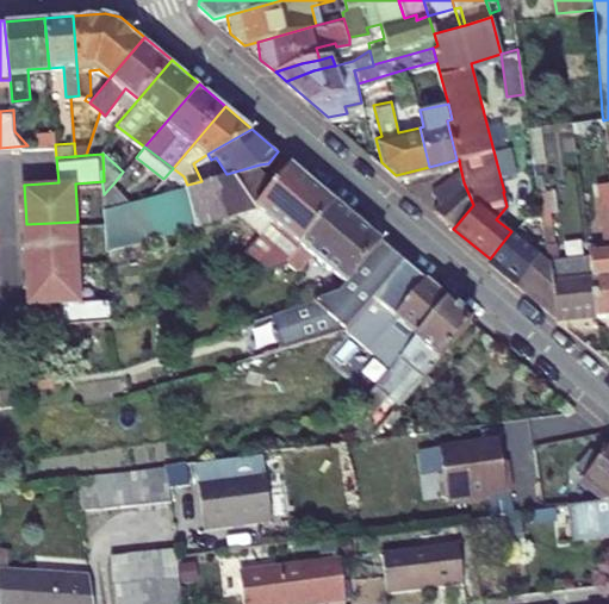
[(274,265),(285,261),(287,259),(335,200),(291,162),(272,182),(260,172),(260,164),(227,174),(202,181),(187,185),(148,195),(131,201),(105,207),(107,246),(231,210),(261,232),(250,246),(274,265)]
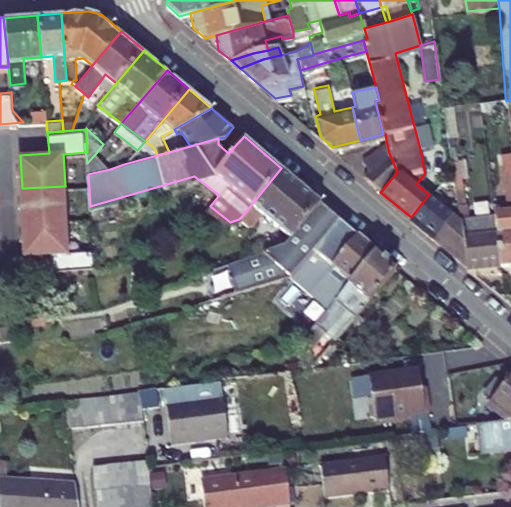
[(386,140),(362,158),(369,169),(389,153),(386,140)]
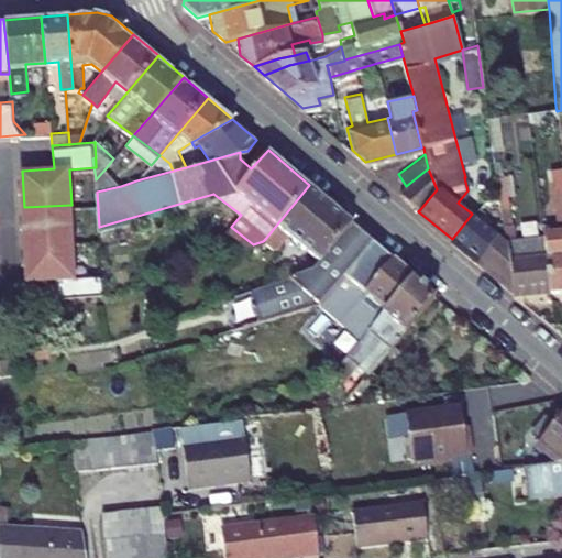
[(561,167),(552,170),(554,193),(561,192),(561,167)]
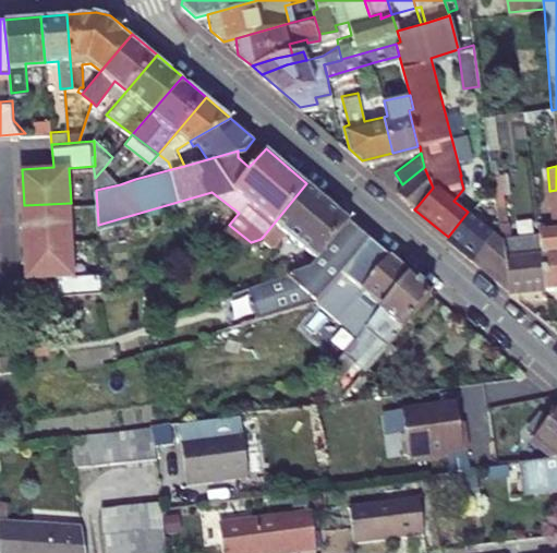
[(95,178),(96,190),(120,184),(105,167),(95,178)]
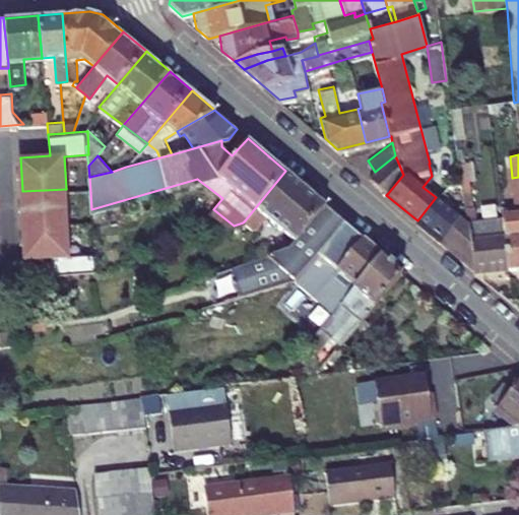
[(375,172),(369,177),(388,193),(403,175),(395,155),(375,172)]
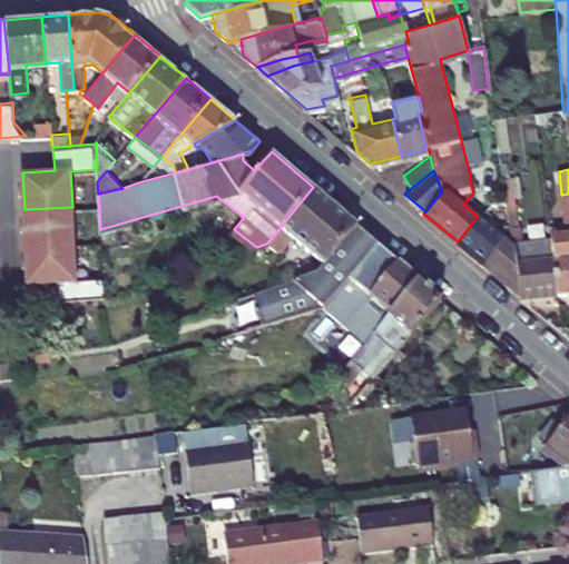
[(282,247),(292,235),(323,261),(355,223),(313,187),(268,241),(276,248),(282,247)]
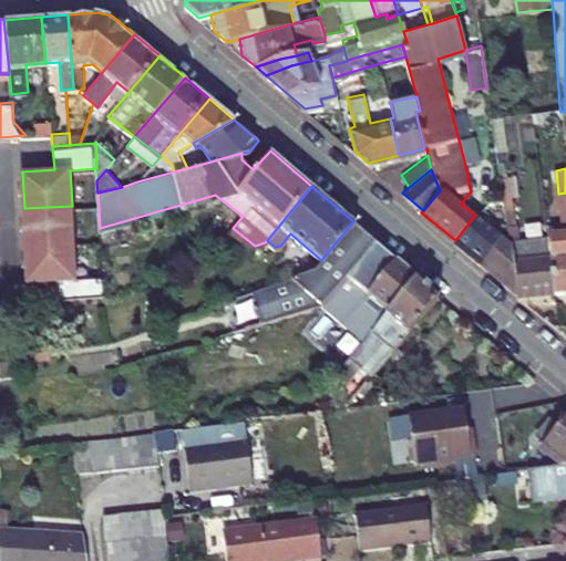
[(546,239),(548,256),(553,289),(565,287),(565,193),(558,194),(562,227),(563,237),(546,239)]
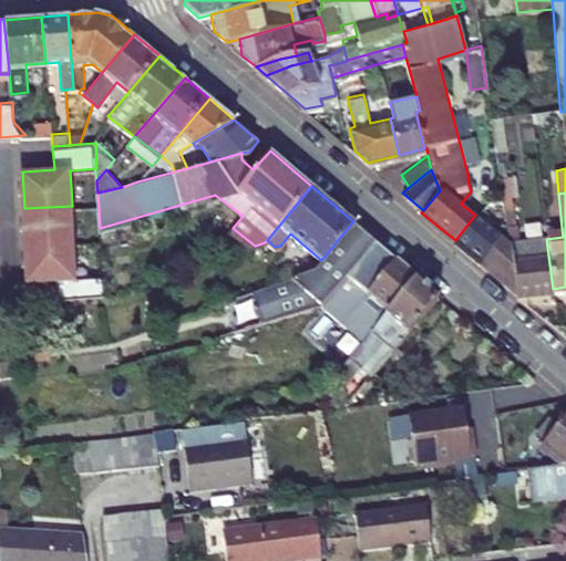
[(489,199),(475,215),(455,240),(481,261),(506,230),(505,224),(502,200),(489,199)]
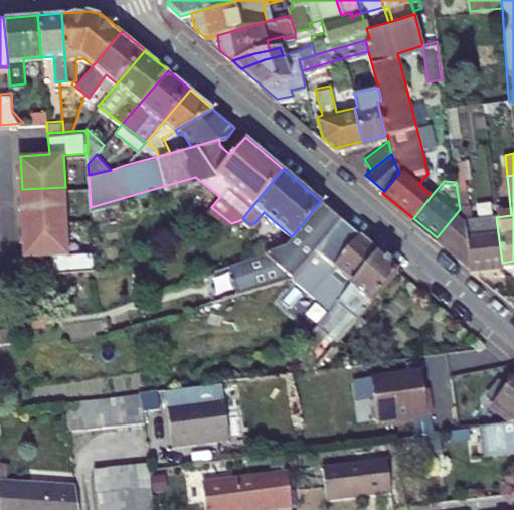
[(22,189),(24,221),(67,219),(65,187),(22,189)]
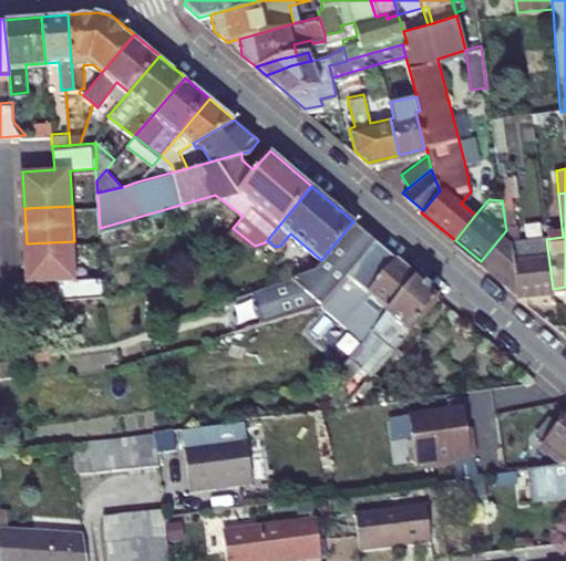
[(251,291),(261,321),(321,304),(377,240),(353,221),(321,260),(314,270),(251,291)]
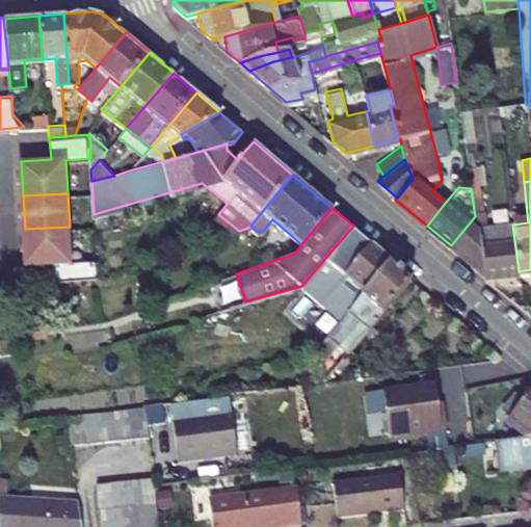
[(474,210),(475,216),(476,226),(487,224),(485,209),(474,210)]
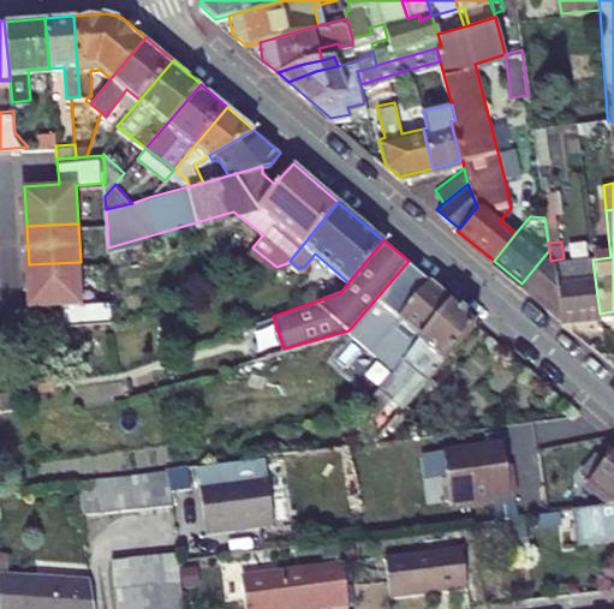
[(591,249),(592,256),(592,260),(610,257),(609,246),(591,249)]
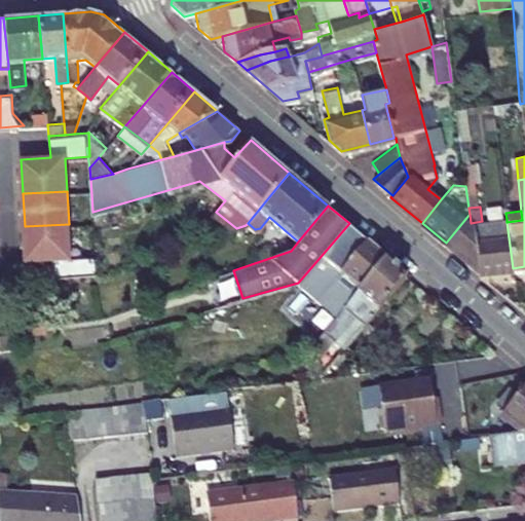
[(471,223),(470,214),(446,243),(478,269),(474,239),(471,223)]
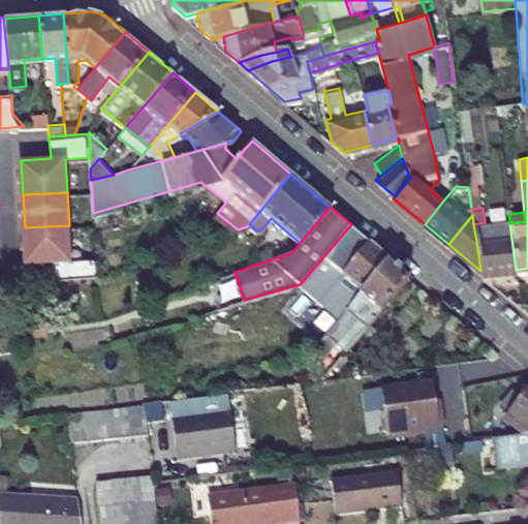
[(485,222),(473,224),(476,241),(511,239),(509,223),(509,220),(485,222)]
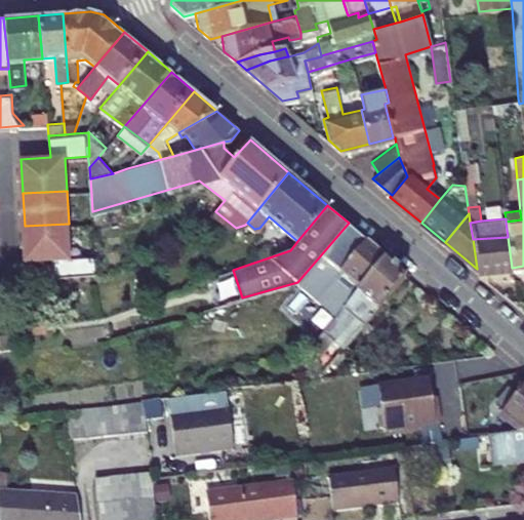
[(349,223),(297,282),(335,315),(386,255),(349,223)]
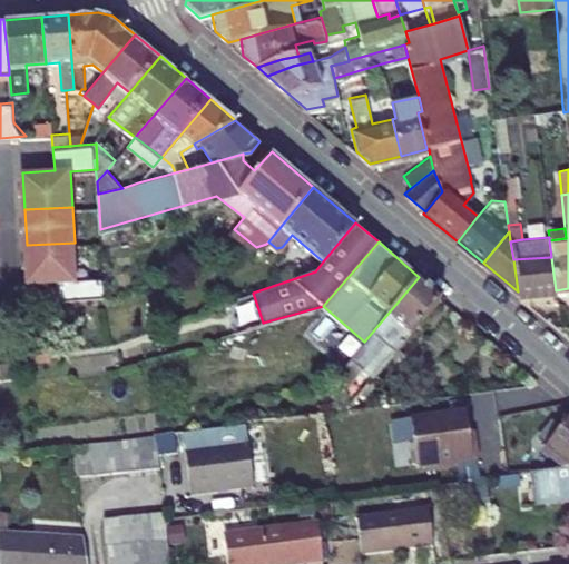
[(75,243),(27,245),(28,283),(56,280),(57,299),(107,295),(105,277),(76,278),(75,243)]
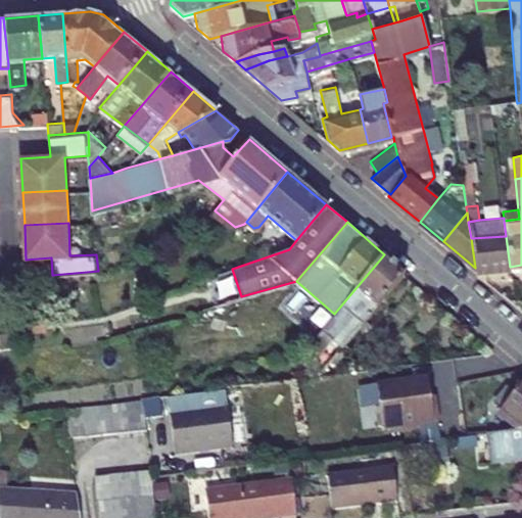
[(471,238),(475,268),(475,271),(510,267),(506,236),(471,238)]
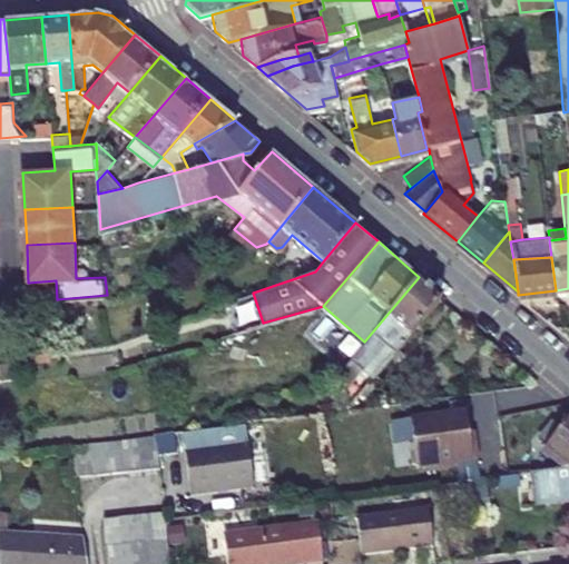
[(362,369),(384,343),(395,352),(442,296),(419,277),(364,342),(332,379),(340,386),(357,366),(362,369)]
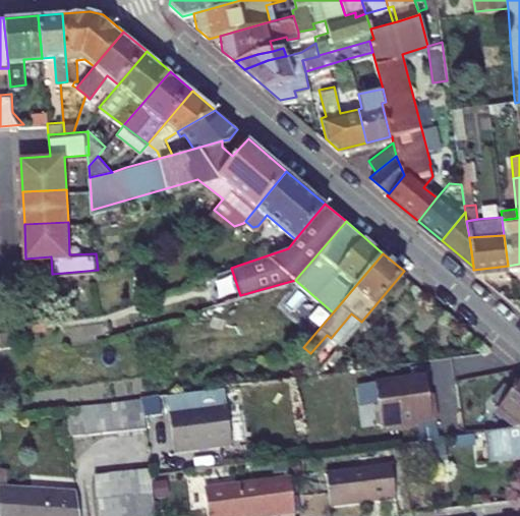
[(331,338),(341,346),(361,322),(351,313),(331,338)]
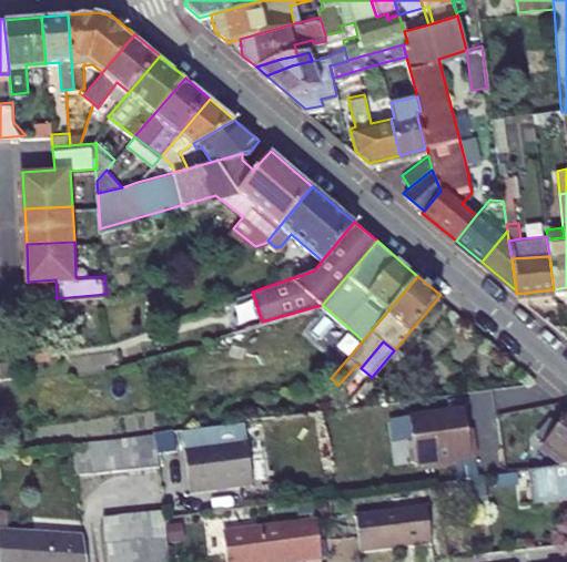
[(360,390),(364,395),(375,380),(372,377),(360,390)]
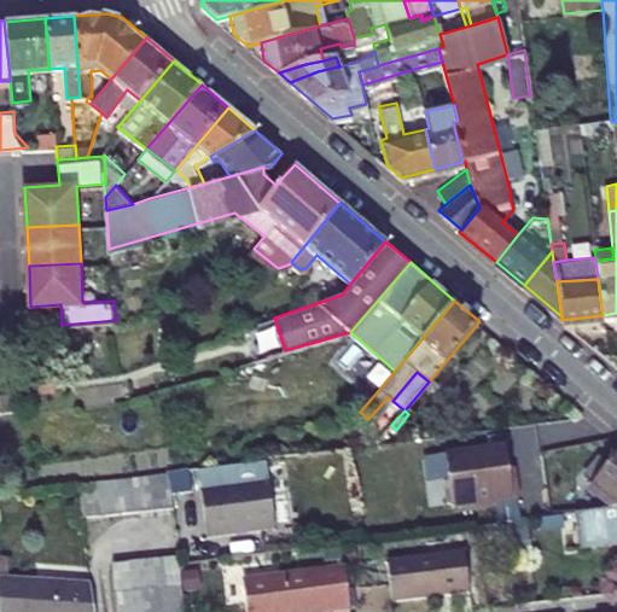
[(510,466),(506,443),(447,452),(449,476),(446,481),(448,500),(453,505),(464,502),(465,513),(494,510),(493,499),(517,496),(513,465),(510,466)]
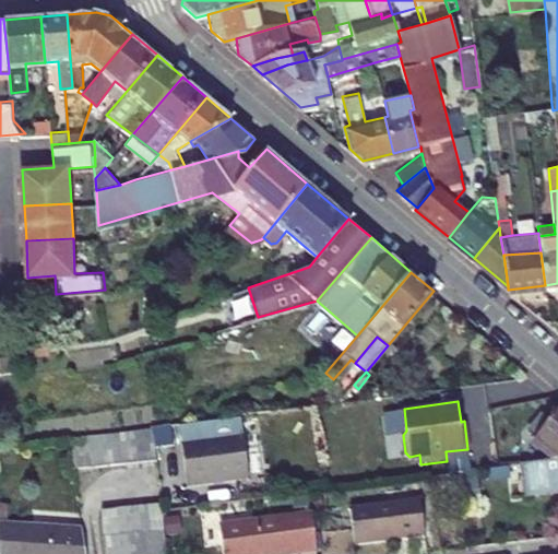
[(557,408),(534,436),(557,456),(557,408)]
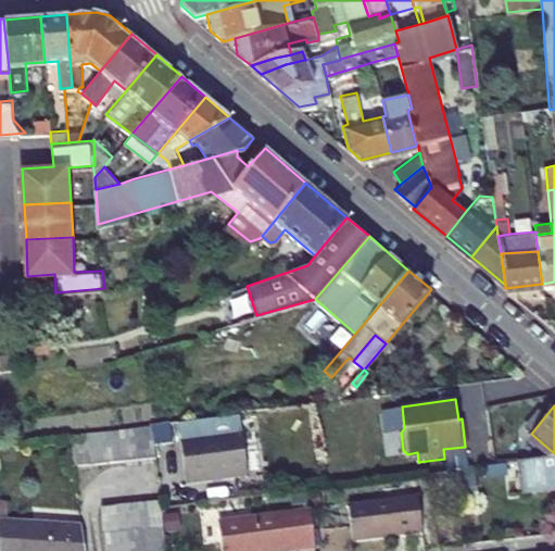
[(67,431),(72,463),(155,453),(151,425),(134,428),(134,423),(67,431)]
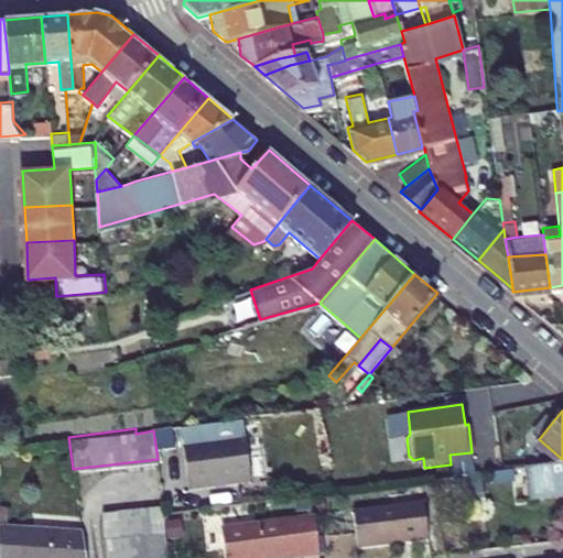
[(245,438),(183,447),(188,490),(216,487),(215,483),(226,482),(226,484),(251,480),(245,438)]
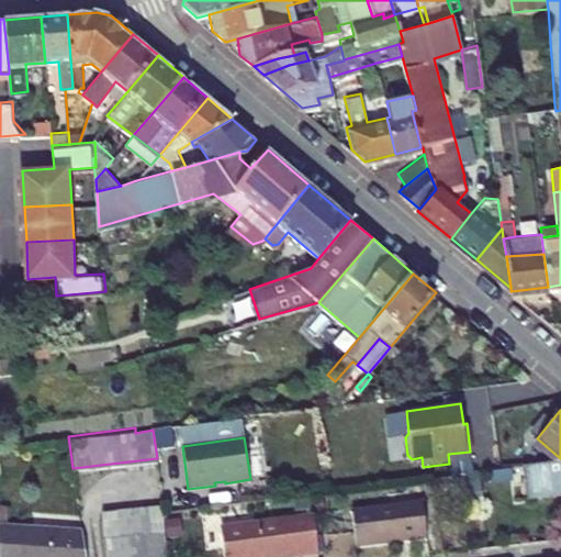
[(477,452),(479,468),(501,465),(498,448),(477,452)]
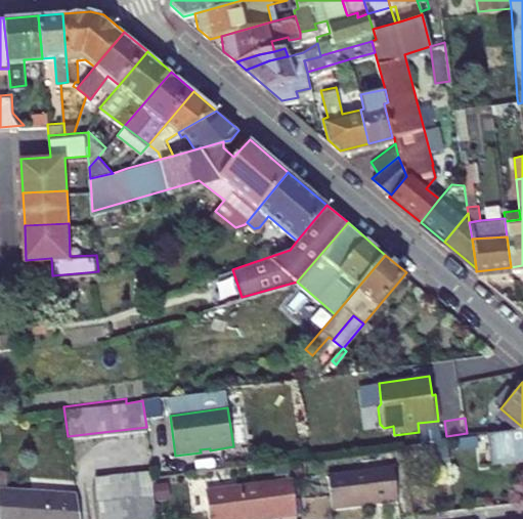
[(522,457),(522,427),(515,428),(486,432),(489,462),(522,457)]
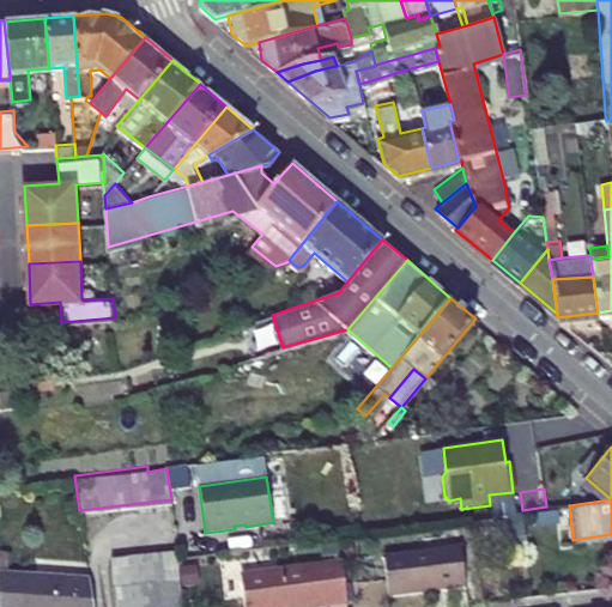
[(501,544),(522,541),(519,519),(497,522),(501,544)]
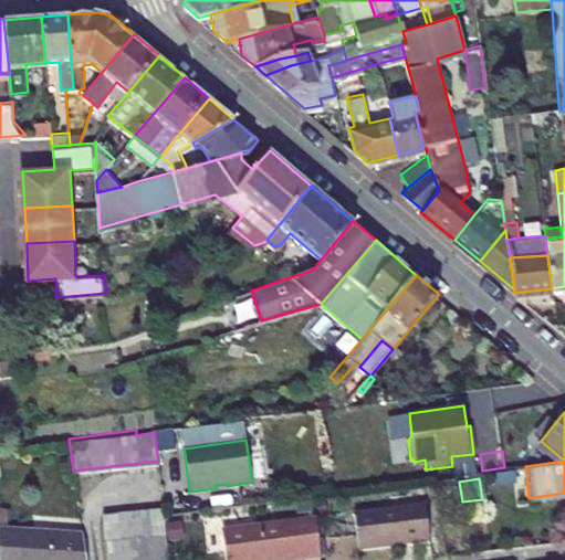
[(355,509),(359,545),(430,536),(426,499),(355,509)]
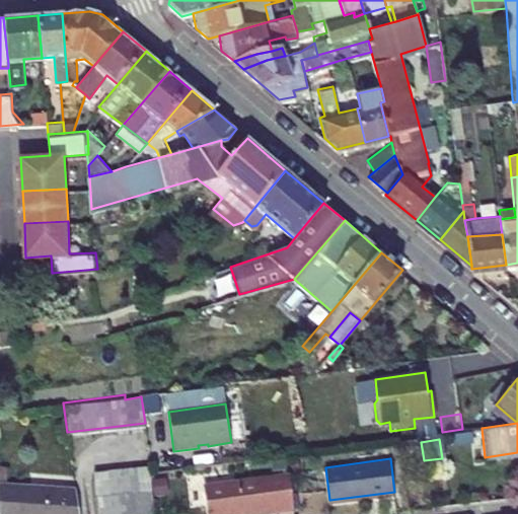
[(149,464),(93,470),(98,513),(155,513),(153,490),(151,474),(149,464)]
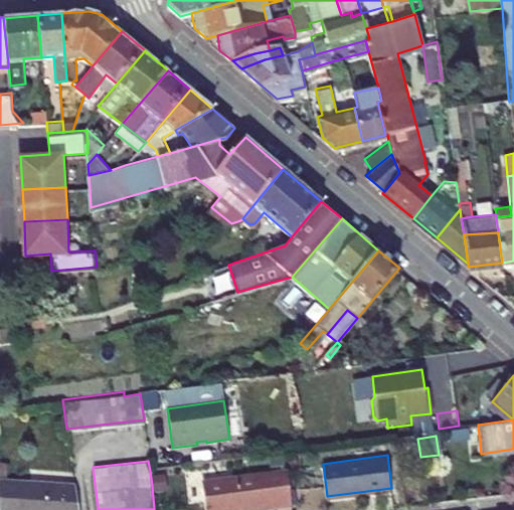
[(202,481),(205,509),(227,509),(291,501),(287,469),(202,481)]
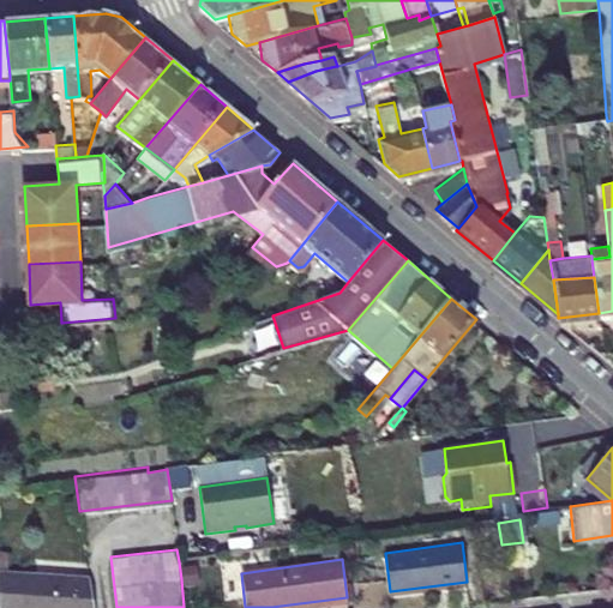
[(192,560),(179,561),(181,579),(194,578),(192,560)]
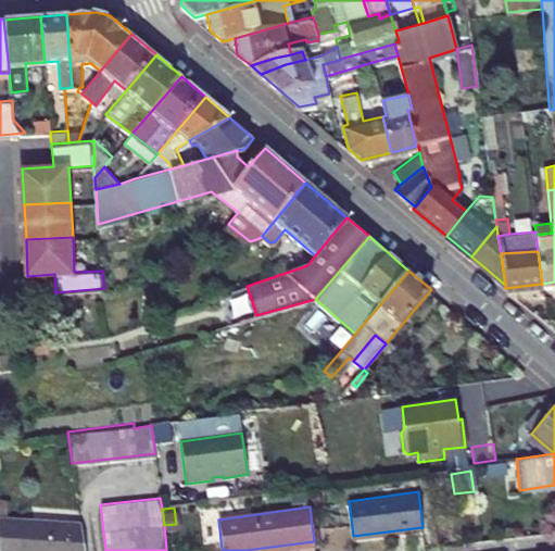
[(85,550),(80,523),(0,516),(0,550),(85,550)]
